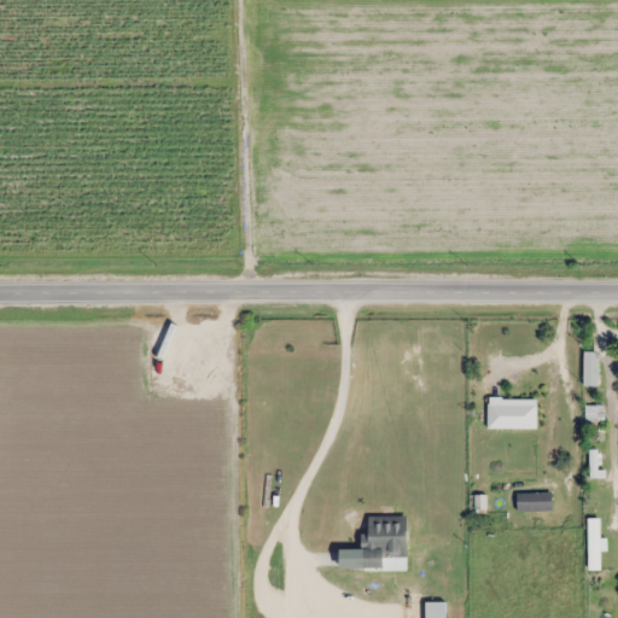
[(583,385),(599,385),(599,351),(583,351),(583,385)]
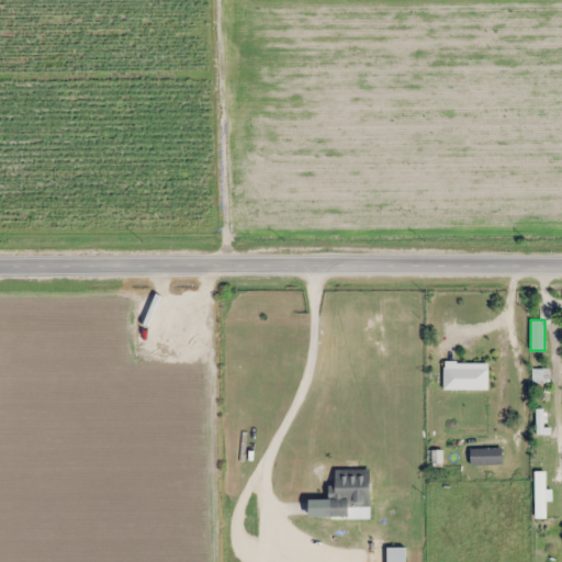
[(489,363),(444,363),(444,389),(489,389),(489,363)]
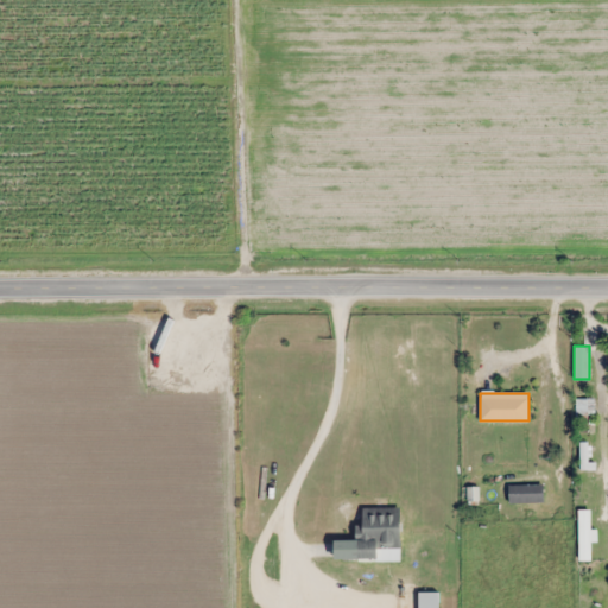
[(508,485),(508,502),(544,502),(544,485),(508,485)]
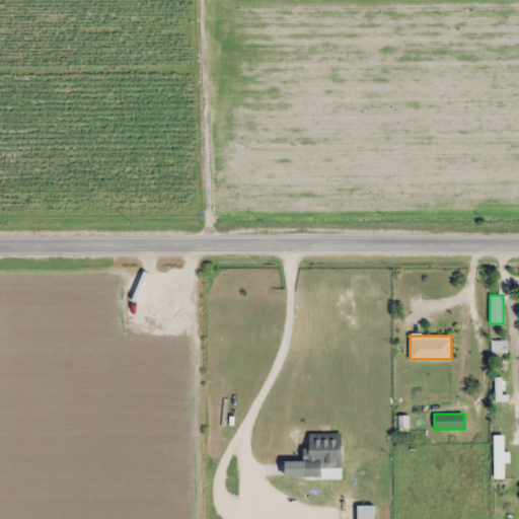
[(323,476),(323,467),(343,467),(343,433),(306,433),(306,476),(323,476)]
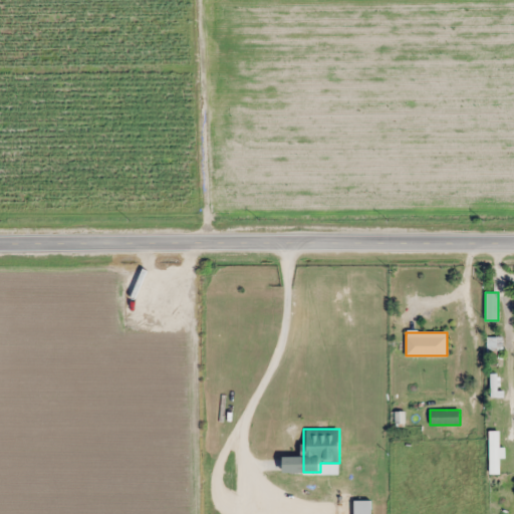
[(489,474),(499,475),(500,440),(490,440),(489,474)]
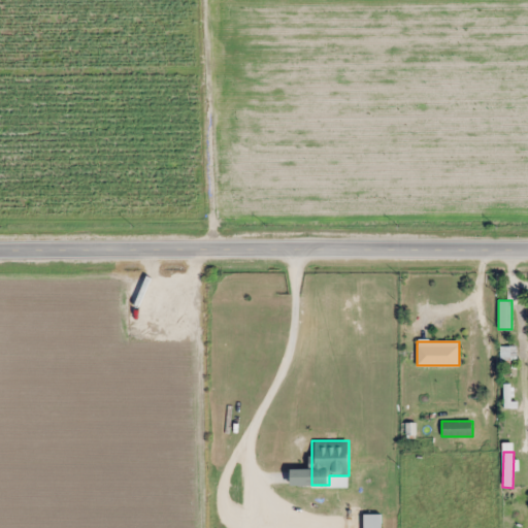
[(292,483),(306,483),(306,470),(292,470),(292,483)]
